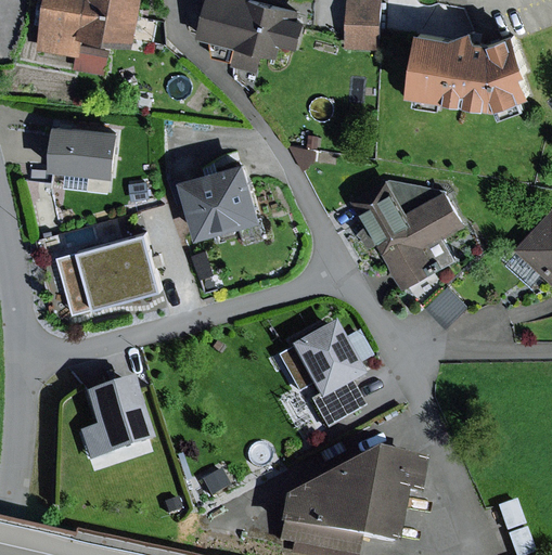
[(42,0),(35,49),(73,55),(78,56),(79,51),(81,37),(132,46),(140,0),(42,0)]
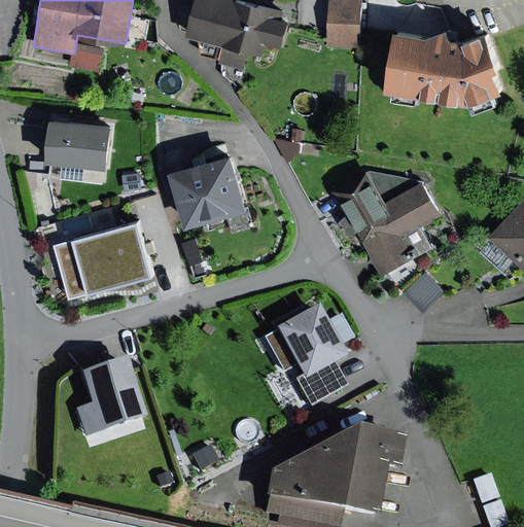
[(283,10),(242,0),(195,0),(185,36),(220,44),(216,62),(243,69),(248,50),(263,55),(266,42),(281,45),(288,20),(281,18),(283,10)]
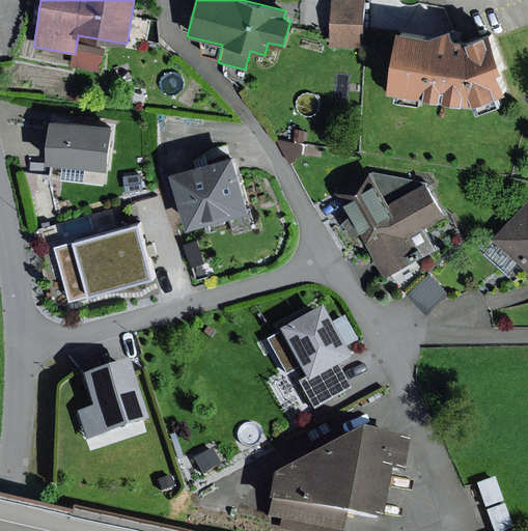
[(363,0),(330,0),(329,46),(362,47),(363,0)]
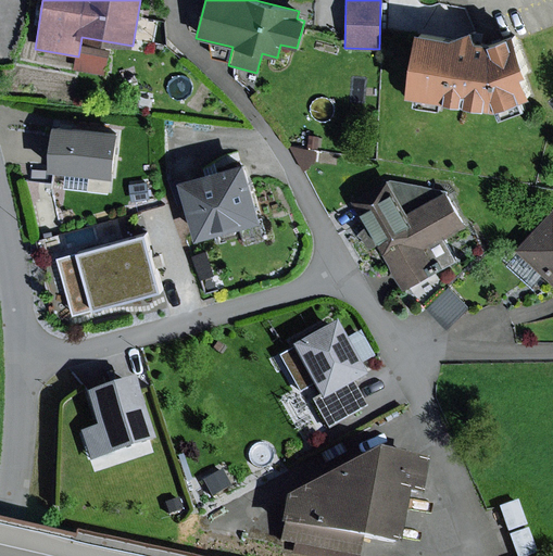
[(454,35),(418,29),(407,93),(498,108),(533,96),(525,73),(530,71),(518,38),(513,40),(511,34),(490,40),(486,40),(473,27),(454,35)]
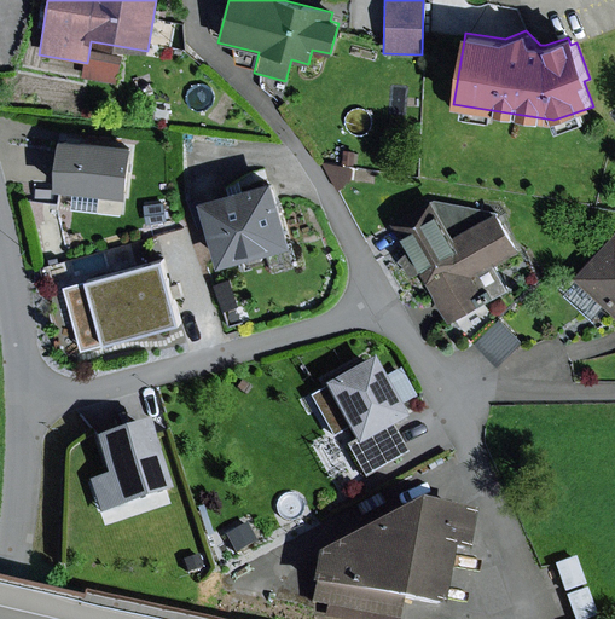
[(119,62),(88,57),(87,63),(81,62),(79,77),(115,84),(119,62)]
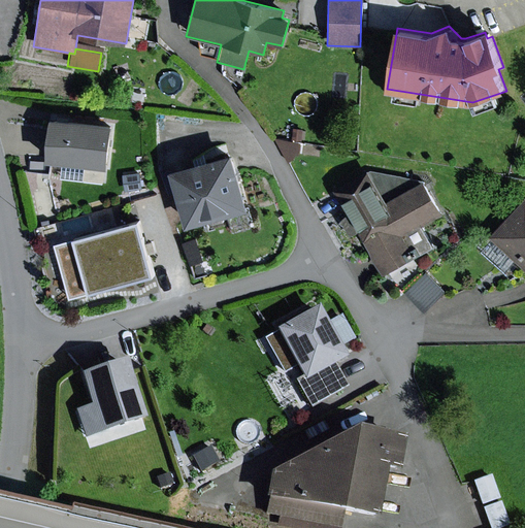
[(111,124),(52,117),(45,161),(106,169),(111,124)]
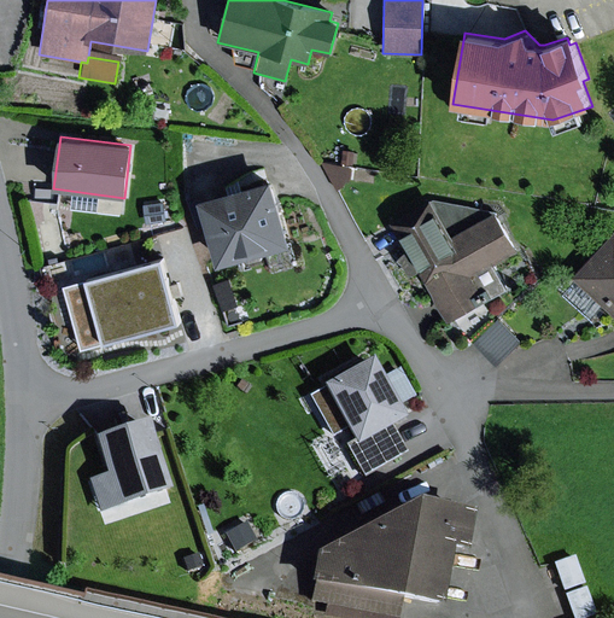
[(340,150),(339,164),(350,165),(352,151),(340,150)]
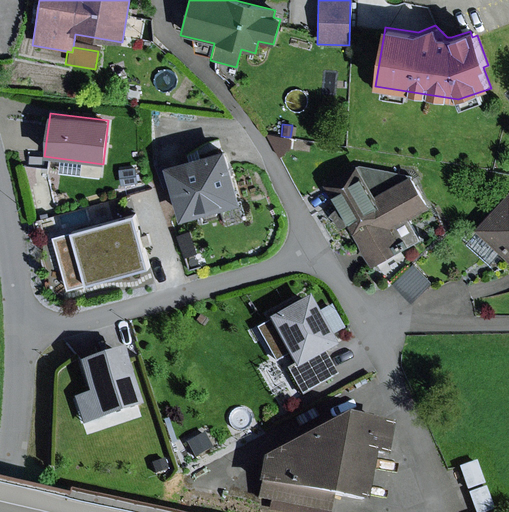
[(287,138),(265,135),(277,157),(286,149),(287,138)]
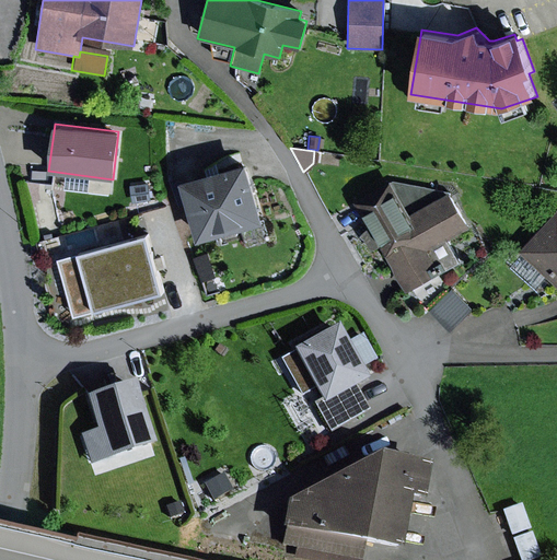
[(246,162),(180,179),(196,241),(263,223),(246,162)]
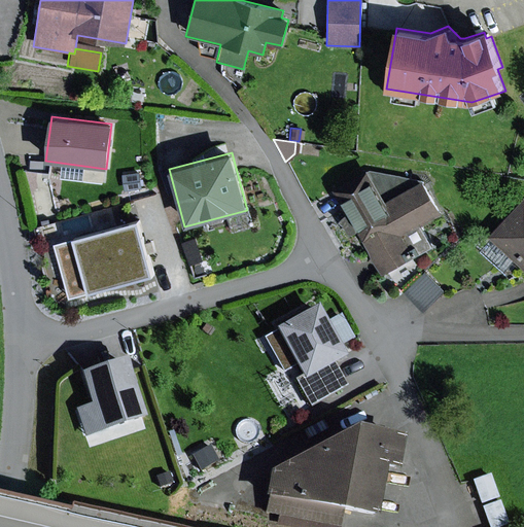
[(365,170),(332,189),(381,275),(431,246),(420,226),(441,214),(421,180),(365,170)]
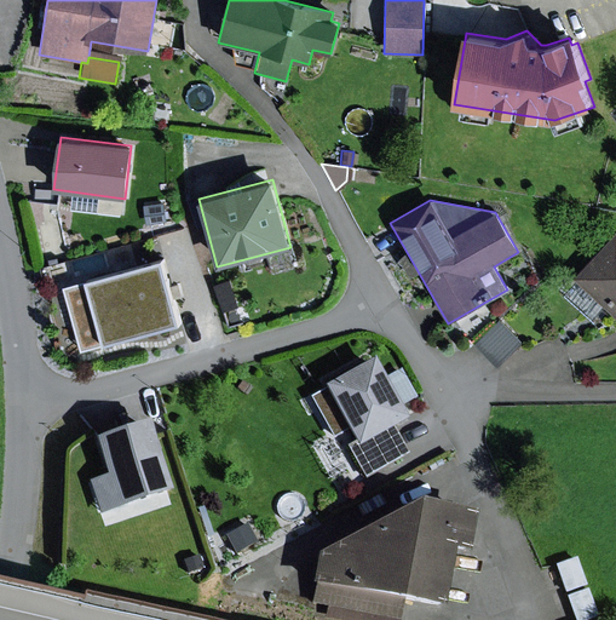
[(161,202),(140,205),(143,225),(163,222),(161,202)]
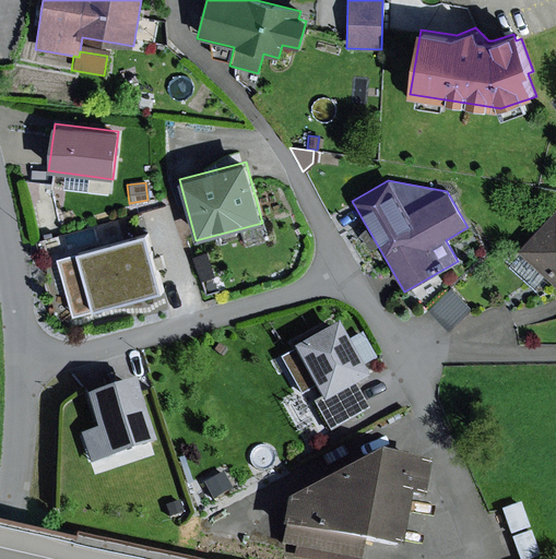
[(555,209),(517,251),(555,286),(555,209)]
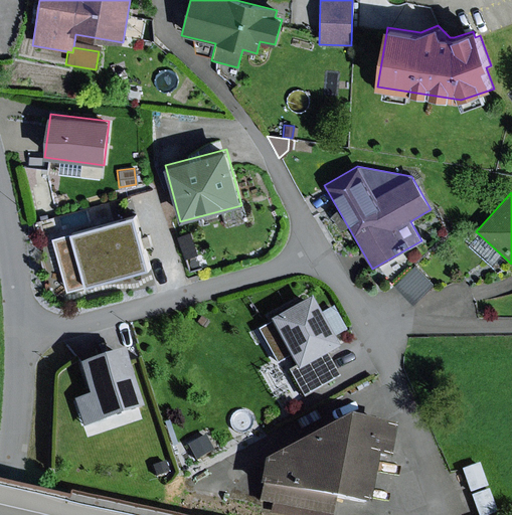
[(134,214),(50,237),(65,292),(149,269),(134,214)]
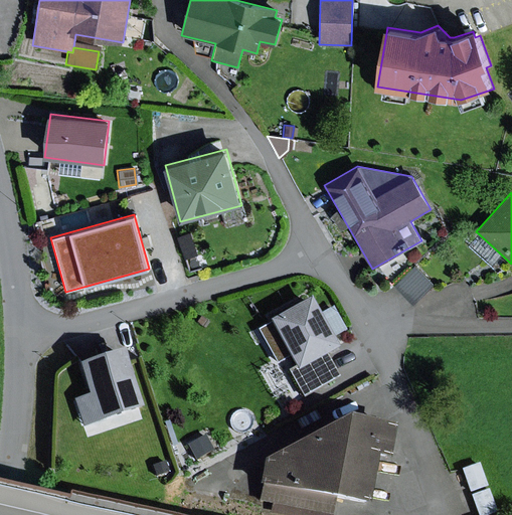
[(189,232),(176,236),(181,251),(194,247),(189,232)]
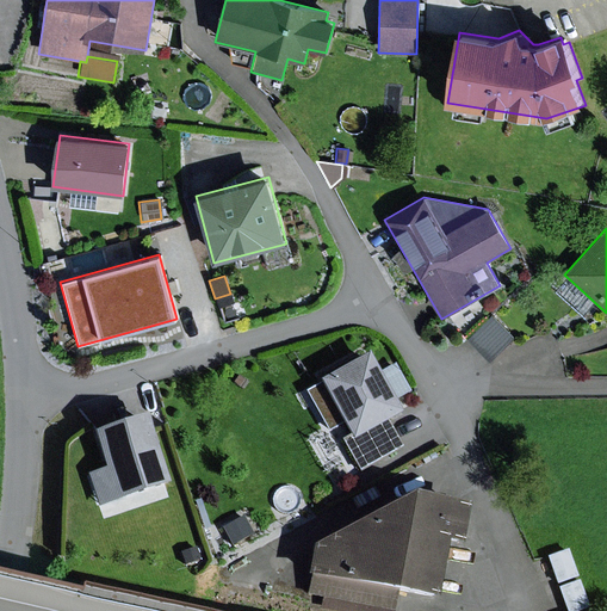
[(512,339),(489,315),(465,339),(488,362),(512,339)]
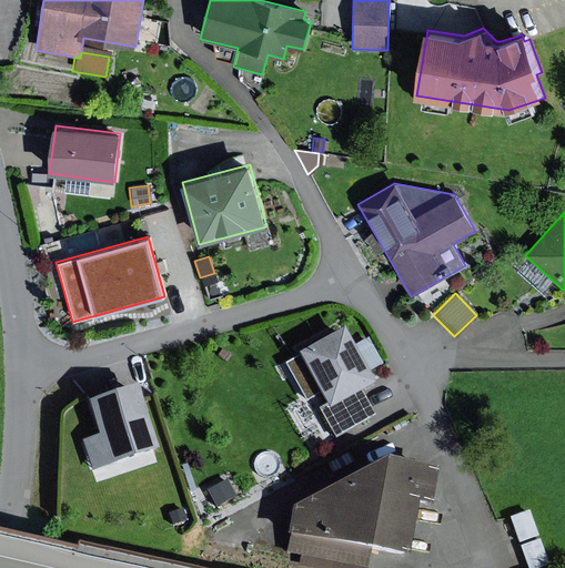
[(339,330),(292,355),(294,358),(282,365),(303,402),(315,395),(322,406),(314,409),(335,448),(377,425),(360,392),(371,386),(349,347),(339,330)]
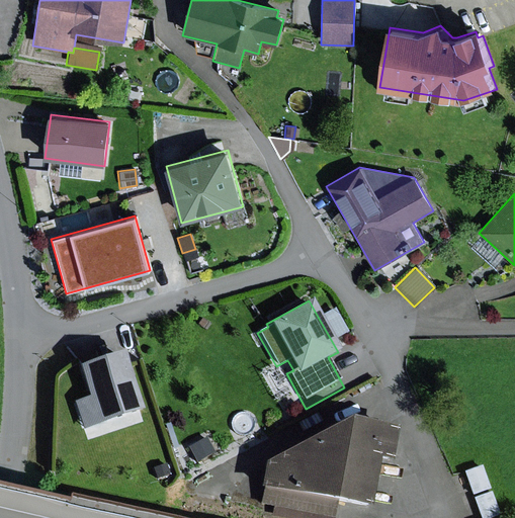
[(339,310),(325,314),(331,339),(346,335),(339,310)]
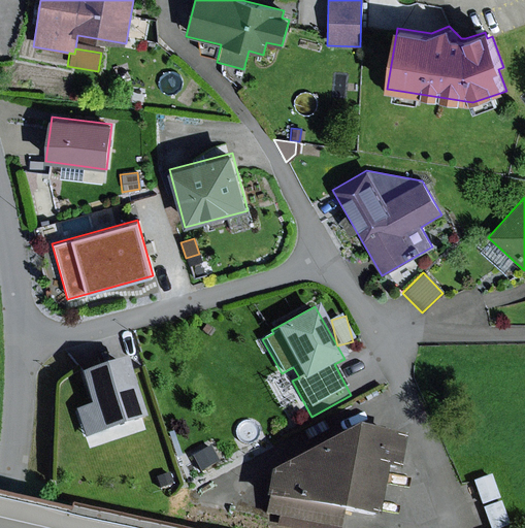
[(125,359),(76,374),(87,406),(73,410),(81,438),(140,420),(143,419),(132,383),(125,359)]
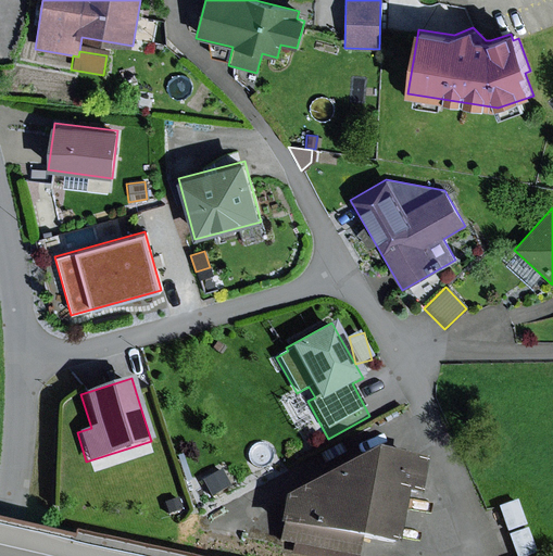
[(373,452),(279,500),(275,527),(279,528),(276,546),(334,555),(356,555),(359,541),(394,546),(403,496),(416,498),(424,460),(373,452)]
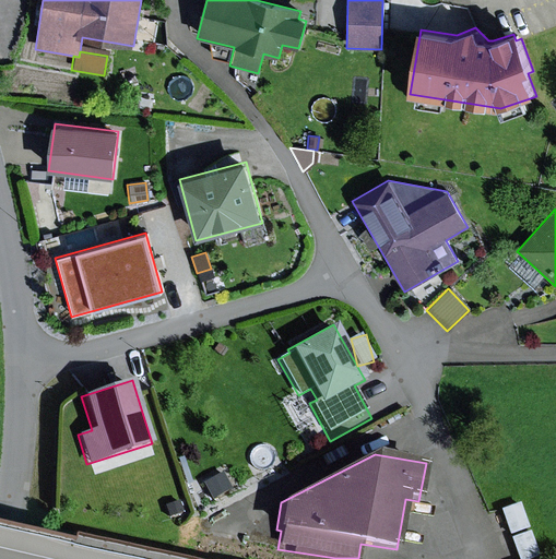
[(507,535),(527,528),(517,503),(497,510),(507,535)]
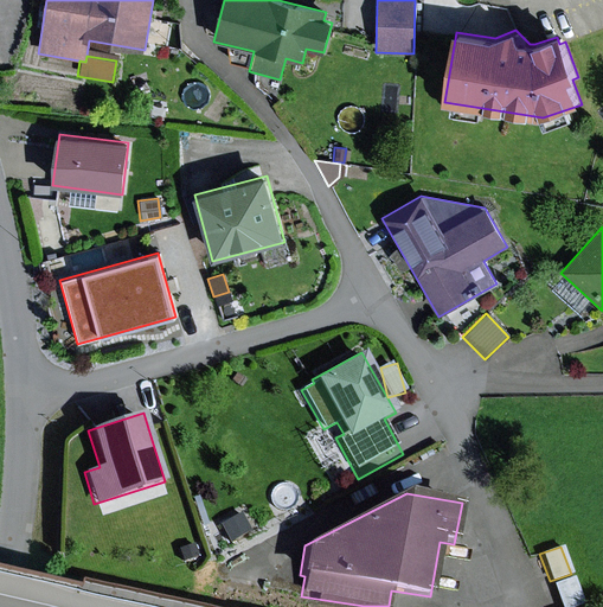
[(582,606),(571,577),(551,585),(558,606),(582,606)]
